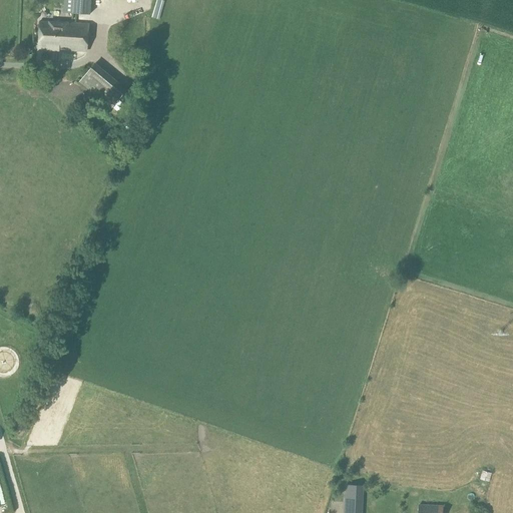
[(59,0),(59,16),(90,18),(91,0),(59,0)]
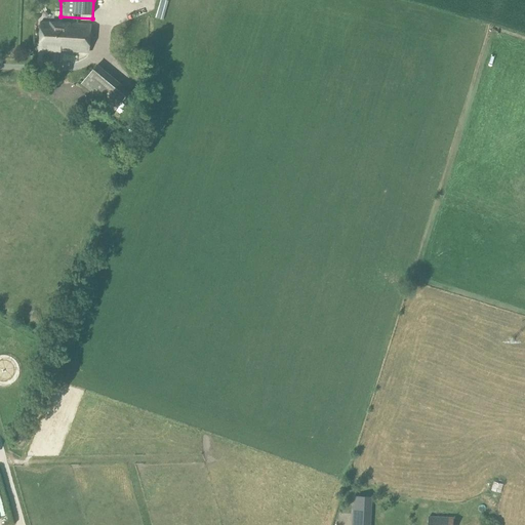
[(88,52),(90,25),(84,24),(76,24),(42,22),(41,49),(88,52)]
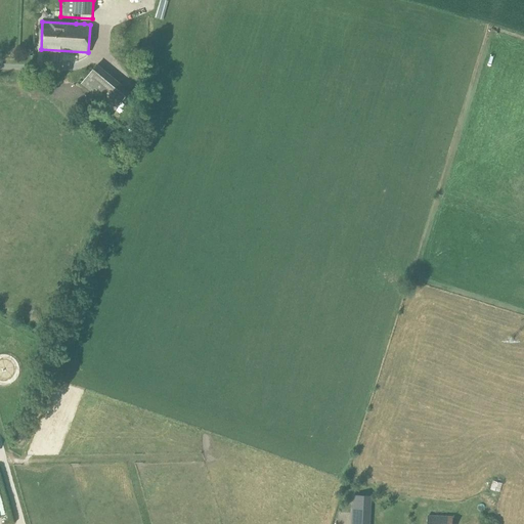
[(114,111),(130,91),(97,64),(82,84),(114,111)]
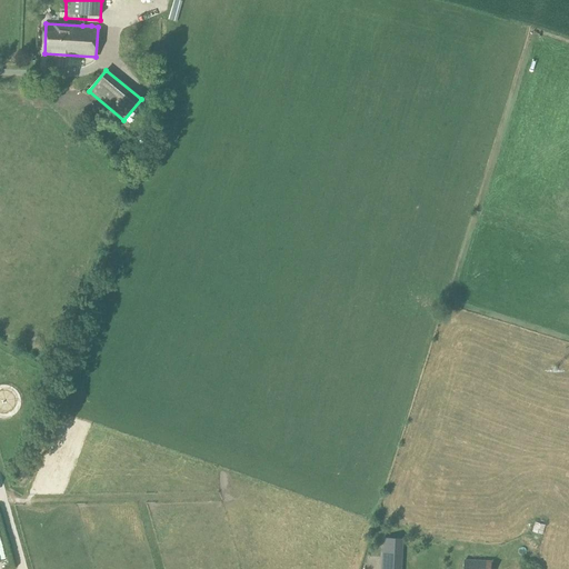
[(132,162),(139,151),(129,146),(122,157),(132,162)]
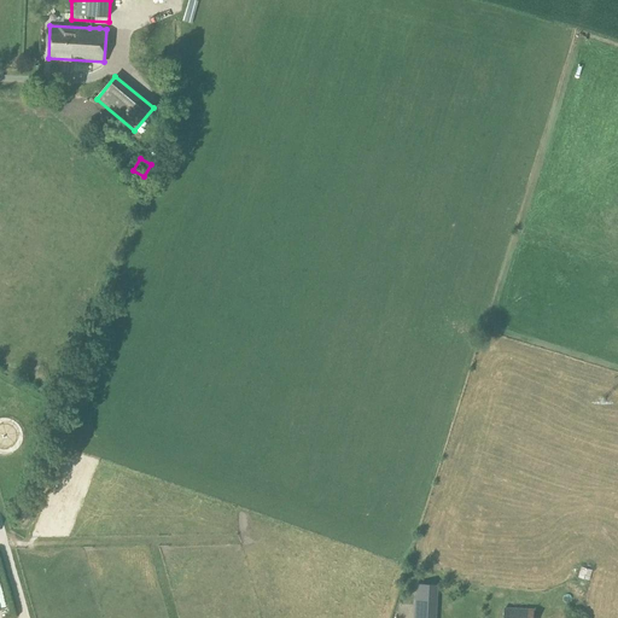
[(587,581),(590,570),(579,566),(576,577),(587,581)]
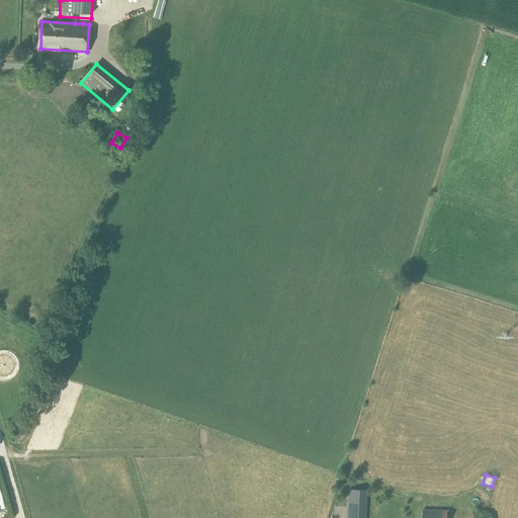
[(349,490),(347,517),(363,517),(365,499),(357,499),(357,491),(350,490),(349,490)]
